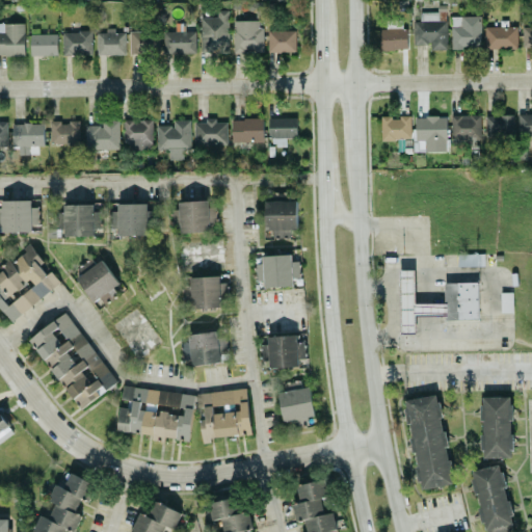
[(531,9),(531,26),(522,27),(522,48),(531,47),(531,2),(531,9)]
